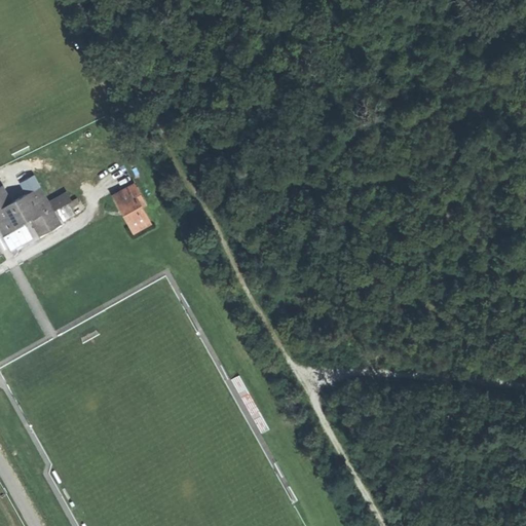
[(139,223),(143,229),(151,224),(142,208),(138,201),(143,198),(134,184),(112,196),(130,228),(139,223)]
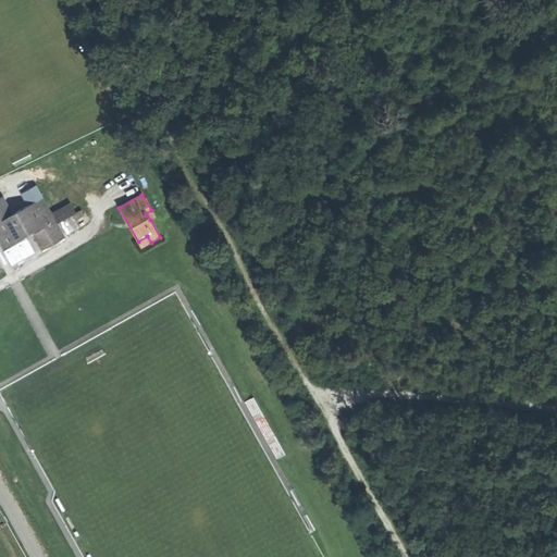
[(5,197),(0,199),(0,240),(5,250),(35,235),(42,251),(64,240),(42,197),(14,212),(5,197)]
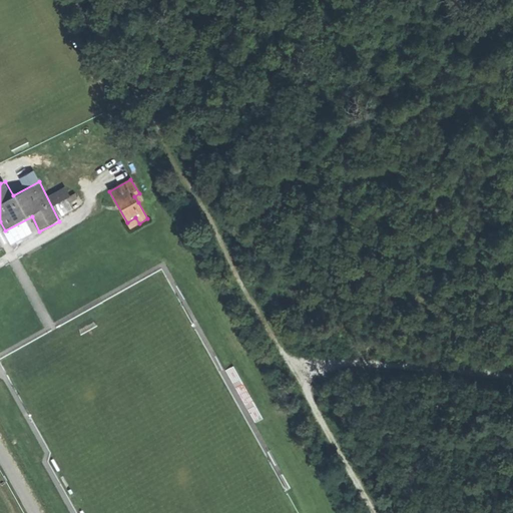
[(56,202),(62,214),(72,208),(65,197),(56,202)]
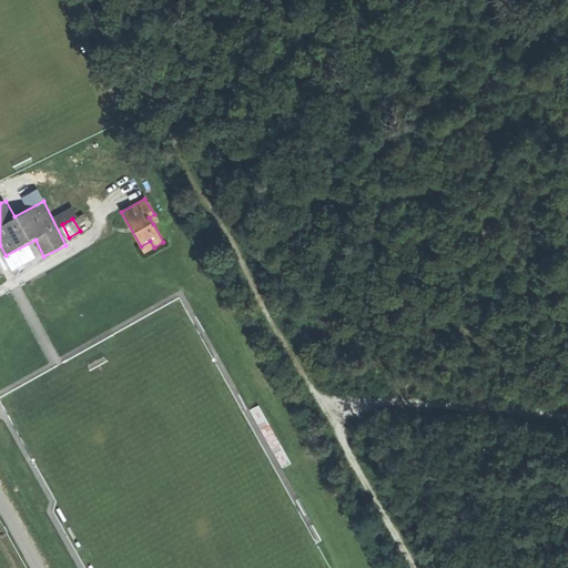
[(145,252),(154,247),(150,241),(141,246),(145,252)]
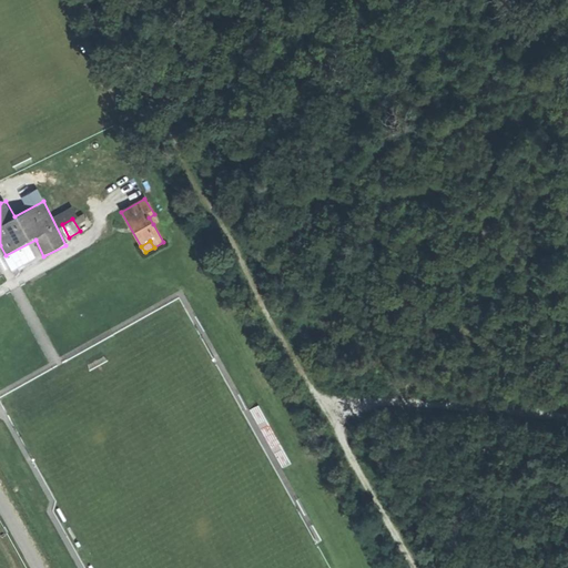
[(11,267),(6,255),(0,257),(0,264),(3,272),(11,267)]
